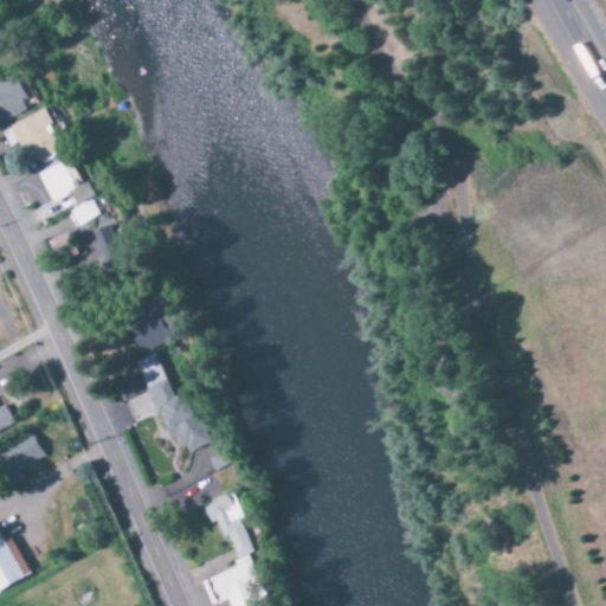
[(14,76),(0,83),(0,123),(0,124),(31,110),(14,76)]
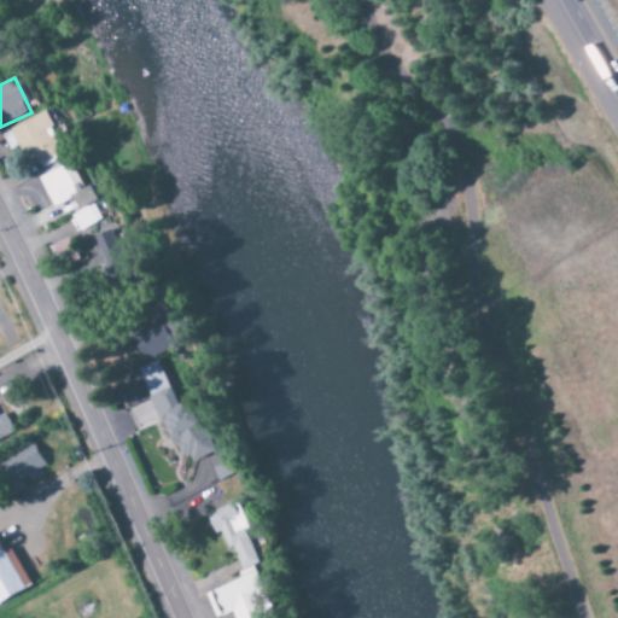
[(54,128),(48,112),(10,127),(27,169),(60,155),(51,129),(54,128)]
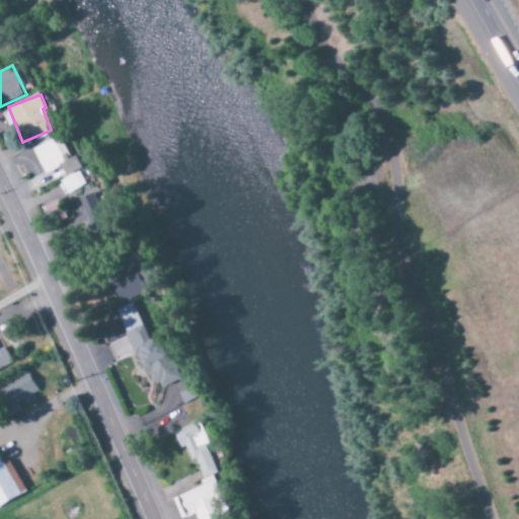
[(31,149),(44,175),(60,168),(64,177),(80,170),(74,157),(70,159),(60,136),(31,149)]
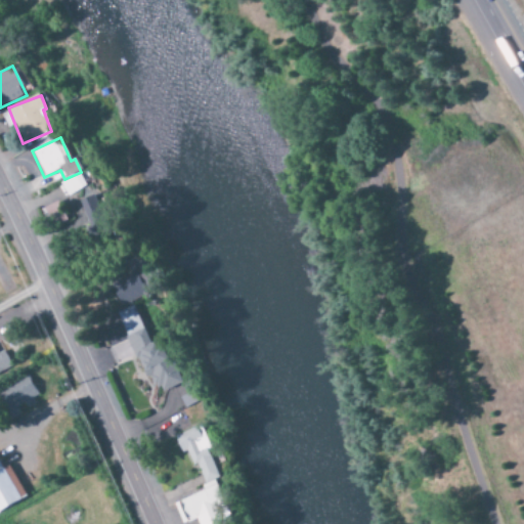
[(59,184),(68,199),(87,186),(79,173),(59,184)]
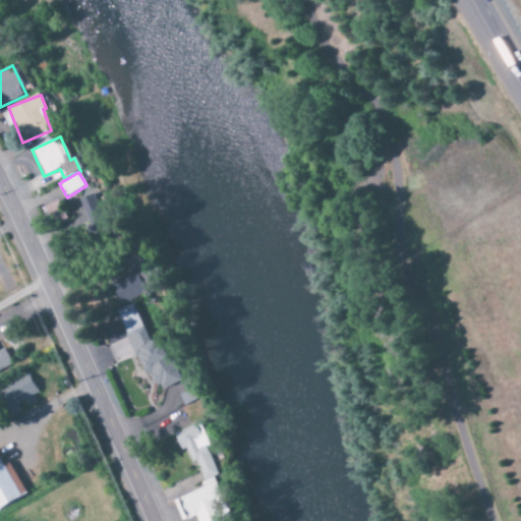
[(146,295),(135,272),(109,283),(119,306),(146,295)]
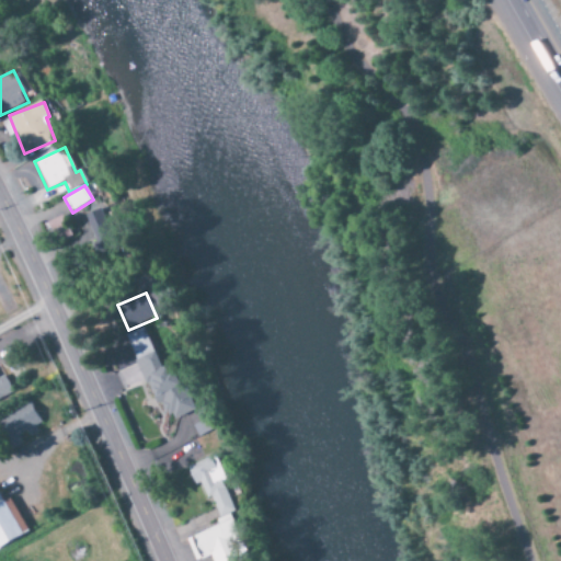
[(0,399),(11,393),(2,376),(0,377),(0,399)]
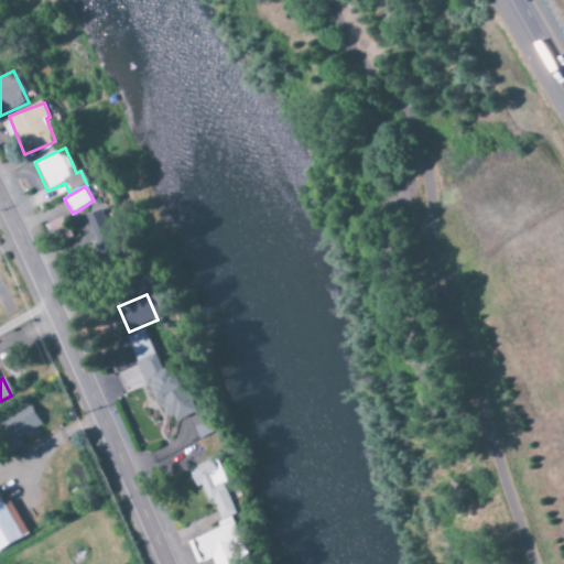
[(21,445),(19,441),(41,427),(26,405),(0,421),(0,436),(9,452),(21,445)]
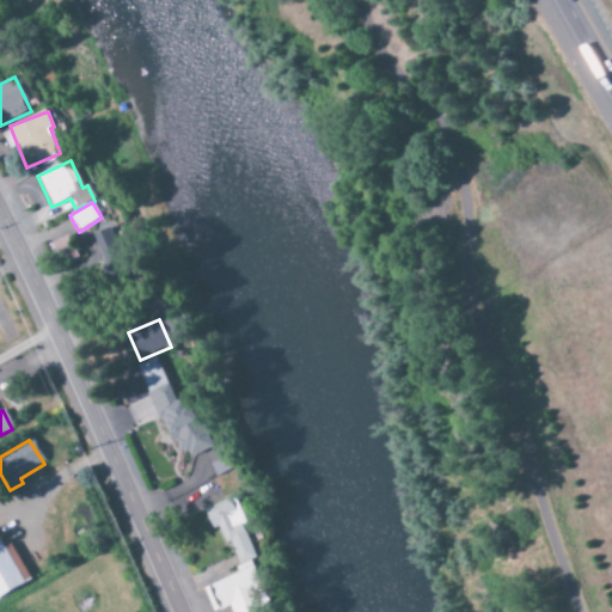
[(203,508),(209,531),(219,528),(222,545),(233,543),(238,569),(222,580),(207,583),(212,601),(219,611),(231,607),(232,611),(248,611),(244,605),(243,599),(270,604),(261,591),(239,500),(203,508)]
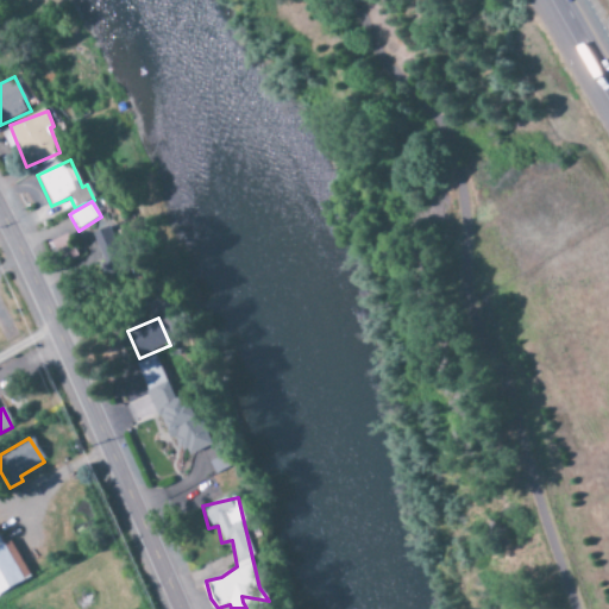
[(0,594),(29,578),(6,541),(0,545),(0,594)]
